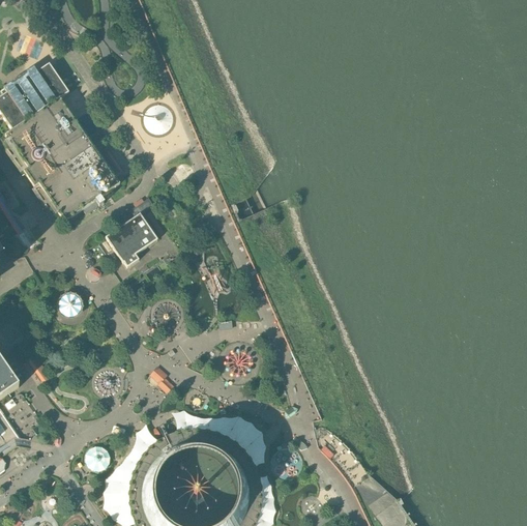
[(29,31),(23,48),(33,51),(38,34),(29,31)]
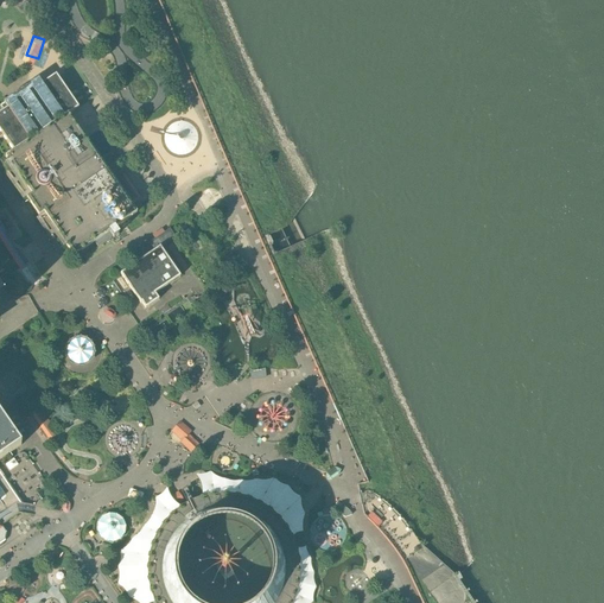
[(51,73),(36,83),(32,77),(5,94),(0,97),(0,106),(1,108),(0,108),(0,134),(10,150),(12,147),(69,112),(72,109),(74,107),(51,73)]
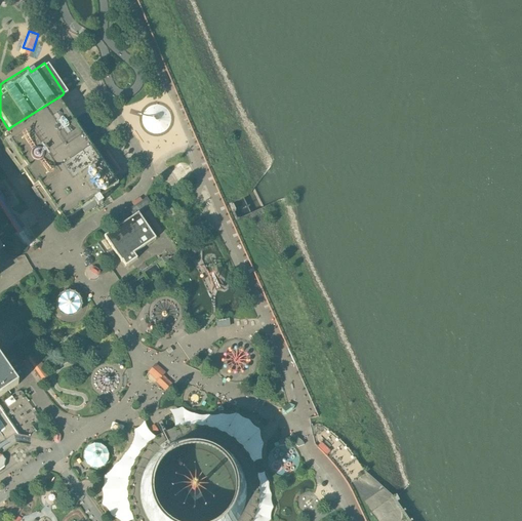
[(103,153),(63,94),(59,96),(10,127),(8,129),(7,129),(30,165),(27,167),(32,175),(37,184),(42,181),(66,217),(120,179),(112,166),(103,153)]
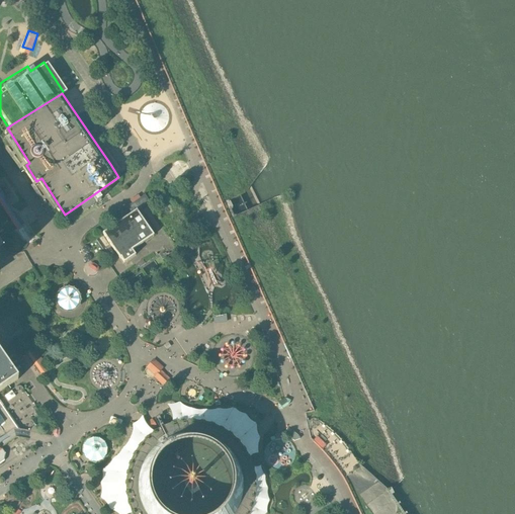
[(120,158),(112,144),(101,151),(110,164),(120,158)]
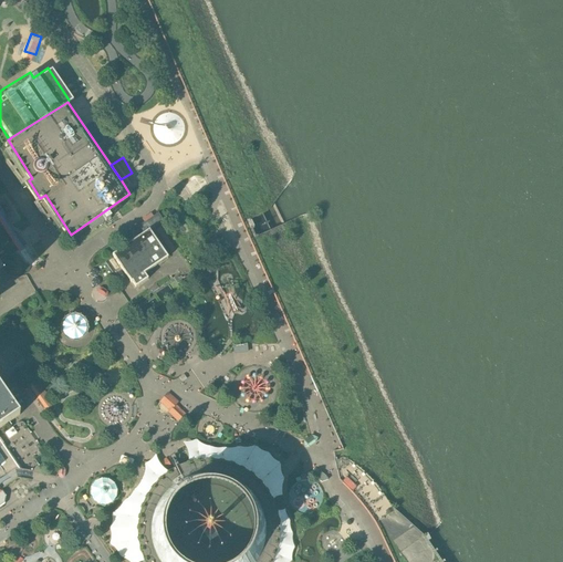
[(146,227),(108,252),(127,280),(128,279),(133,284),(145,277),(141,271),(165,255),(146,227)]
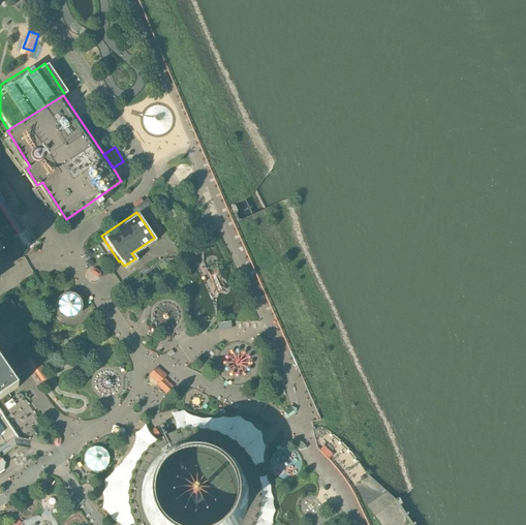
[(76,309),(71,290),(55,295),(60,314),(76,309)]
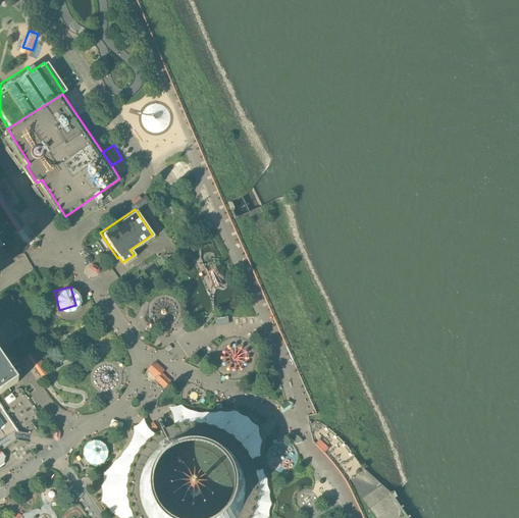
[(217,314),(218,321),(230,319),(229,312),(217,314)]
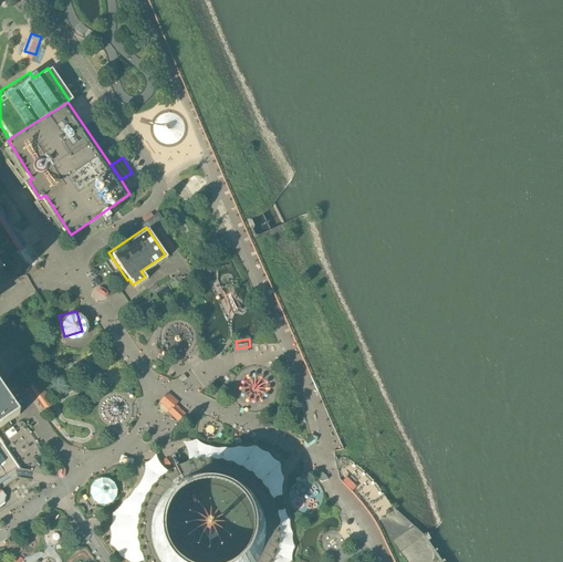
[(18,358),(27,353),(17,340),(8,345),(18,358)]
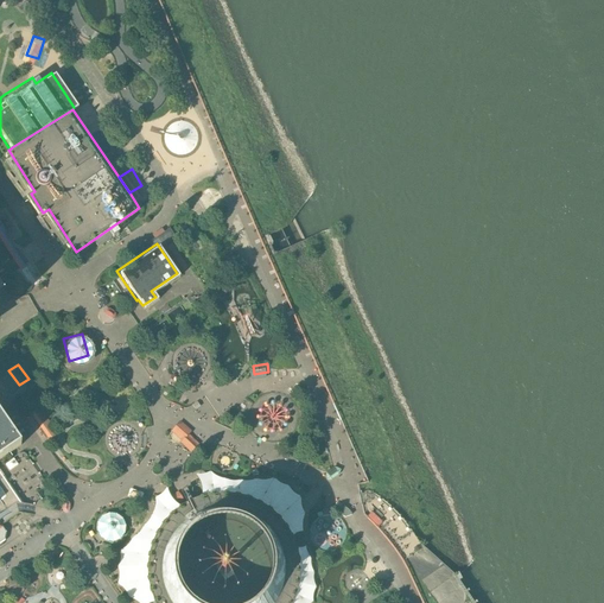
[(0,404),(0,457),(25,442),(0,404)]
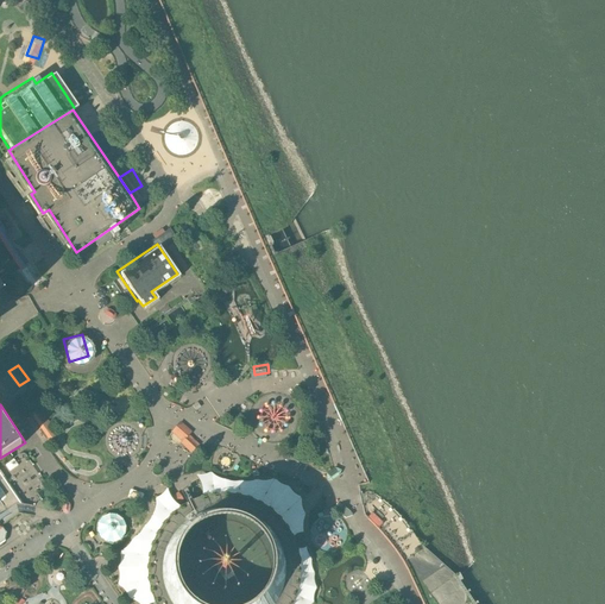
[(194,446),(203,438),(183,417),(174,426),(194,446)]
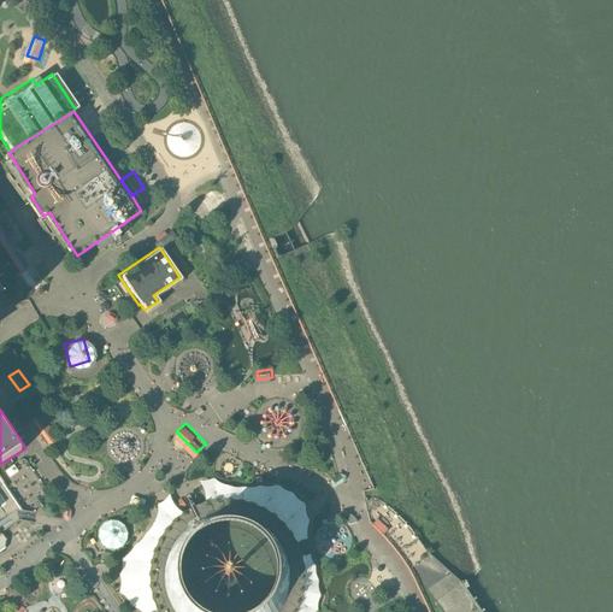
[(334,475),(339,481),(348,475),(343,468),(334,475)]
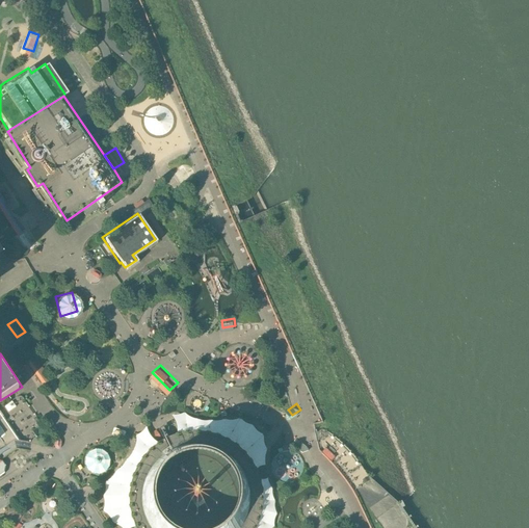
[(177,414),(173,414),(176,421),(177,427),(177,433),(187,431),(199,430),(212,432),(223,437),(233,442),(241,449),(247,457),(252,464),(255,469),(259,466),(262,465),(266,465),(265,462),(265,456),(266,451),(265,448),(265,445),(264,441),(265,433),(261,432),(258,430),(255,427),(253,424),(250,424),(246,423),(243,421),(241,417),(238,418),(234,419),(229,419),(225,419),(220,420),(217,420),(213,419),(209,420),(206,421),(201,420),(196,419),(192,416),(188,411),(185,413),(180,414),(177,414)]
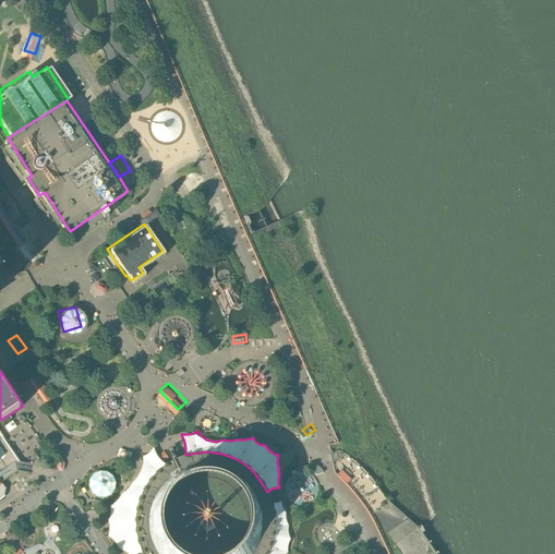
[(0,497),(5,495),(7,488),(1,481),(21,468),(20,465),(20,460),(0,432),(0,497)]
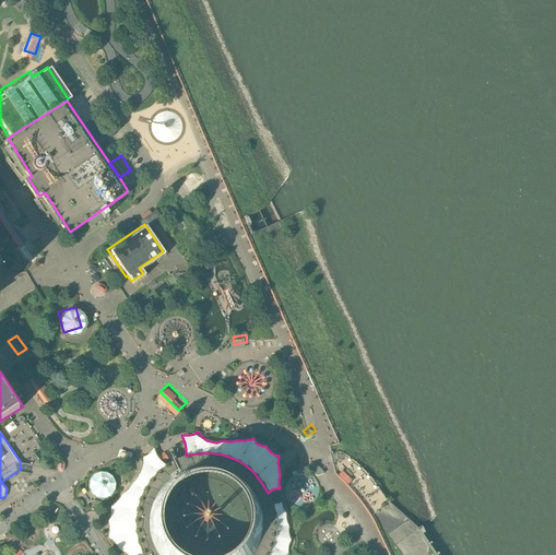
[(156,452),(156,447),(155,450),(154,452),(152,453),(150,455),(148,455),(148,458),(148,461),(146,464),(145,465),(144,468),(143,470),(142,474),(140,476),(139,480),(137,482),(134,483),(132,486),(130,488),(128,491),(126,492),(123,493),(123,494),(122,496),(120,499),(118,502),(116,503),(114,504),(114,507),(114,510),(114,514),(113,516),(110,518),(109,520),(111,523),(111,527),(113,529),(111,532),(111,534),(114,536),(116,538),(117,540),(118,542),(119,544),(120,546),(120,548),(123,550),(126,551),(128,552),(130,553),(132,554),(131,554),(134,554),(132,551),(130,546),(128,540),(126,531),(126,523),(127,517),(129,510),(132,503),(135,497),(139,491),(143,483),(149,477),(153,474),(157,470),(165,464),(161,461),(158,457),(156,452)]
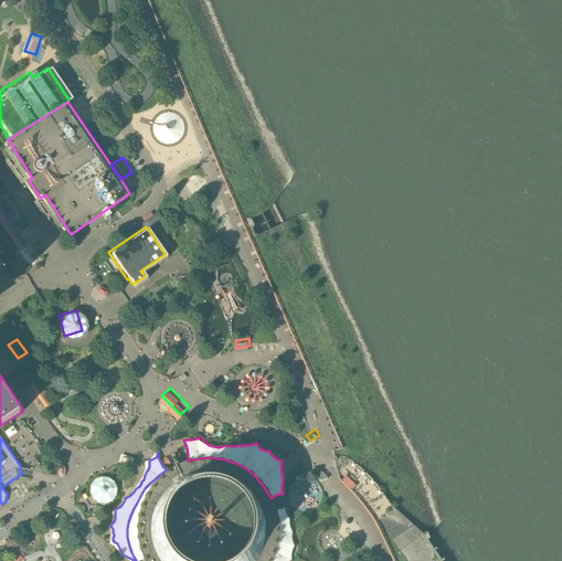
[(214,468),(208,467),(200,467),(192,468),(189,469),(184,470),(179,472),(175,474),(171,476),(168,478),(165,480),(162,483),(159,485),(156,489),(154,491),(150,496),(148,500),(146,505),(145,508),(144,510),(142,515),(141,518),(141,521),(141,525),(141,530),(141,535),(141,538),(142,541),(142,544),(144,548),(145,551),(147,554),(148,558),(149,560),(254,560),(255,560),(257,557),(258,552),(261,548),(262,544),(262,541),(263,538),(263,535),(264,531),(264,528),(264,524),(263,519),(262,516),(261,510),(260,506),(258,503),(256,499),(254,495),(250,489),(246,485),(242,482),(239,479),(235,477),(232,475),(229,473),(223,470),(219,469),(214,468)]
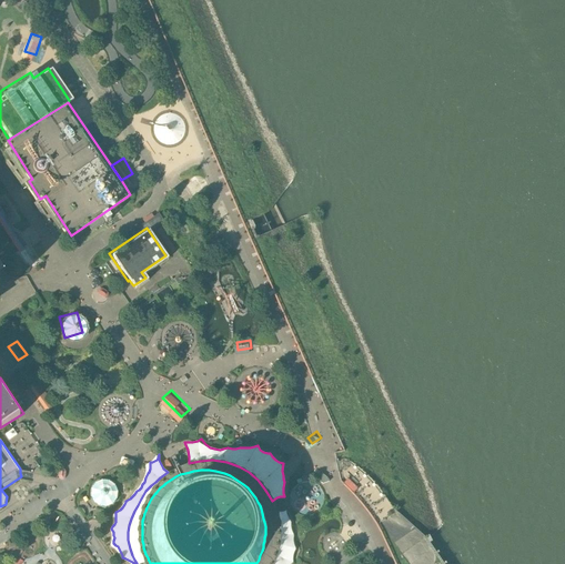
[(353,489),(359,485),(351,474),(345,477),(353,489)]
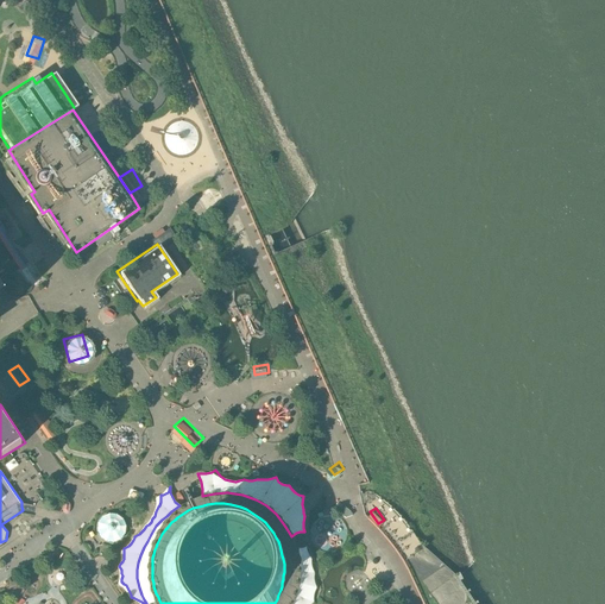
[(100,535),(119,535),(119,510),(99,510),(100,535)]
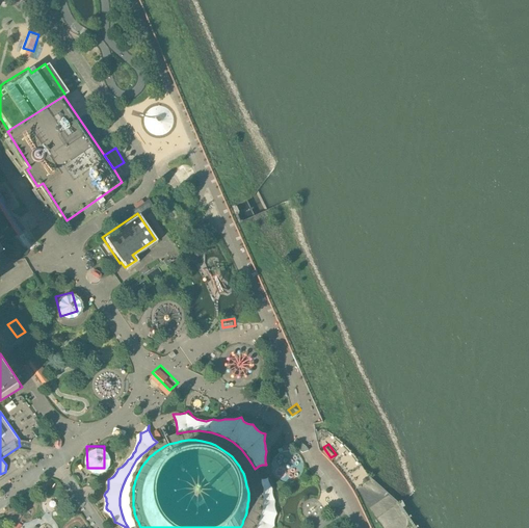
[(260,479),(258,478),(259,481),(260,485),(260,490),(261,494),(261,498),(260,503),(260,507),(259,511),(258,517),(256,522),(254,526),(253,527),(270,527),(271,527),(273,526),(276,524),(275,522),(275,520),(275,517),(276,515),(278,513),(276,510),(275,507),(275,505),(276,501),(276,499),(274,496),(273,495),(273,492),(272,489),(270,485),(269,482),(268,479),(268,476),(266,478),(264,479),(260,479)]
